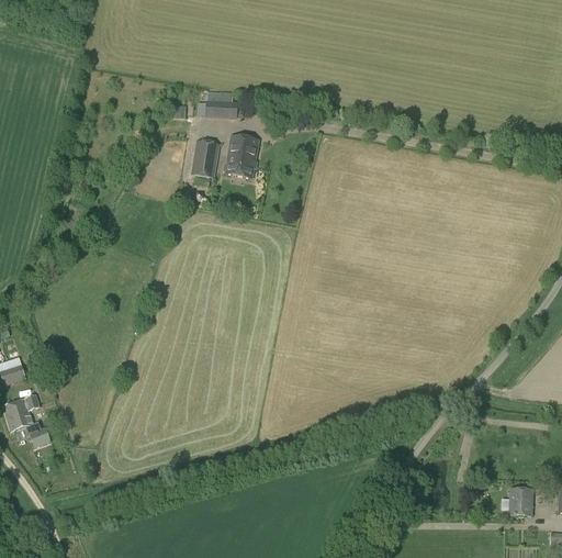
[(205,116),(211,116),(212,100),(232,101),(232,91),(206,90),(205,116)]
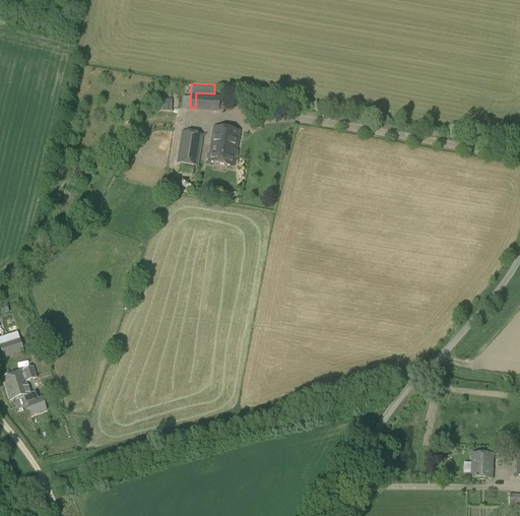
[(172,97),(159,95),(158,108),(171,108),(172,97)]
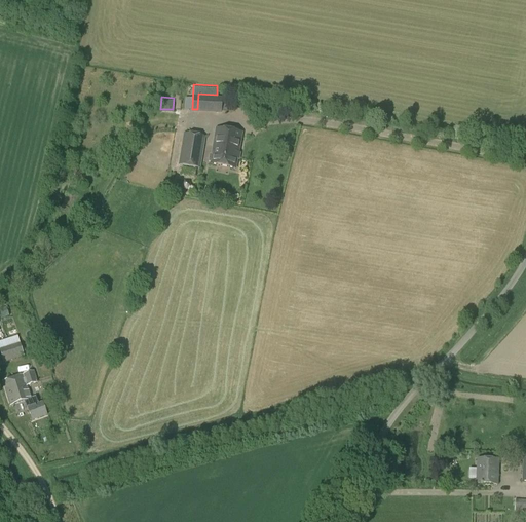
[(242,131),(217,125),(210,160),(235,165),(242,131)]
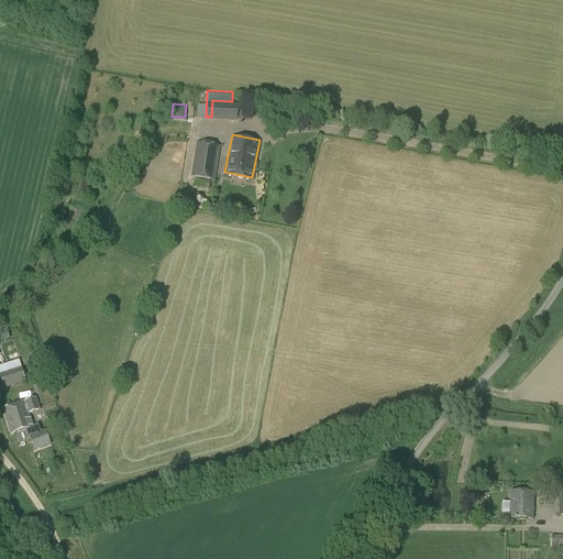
[(214,176),(219,142),(197,139),(191,173),(214,176)]
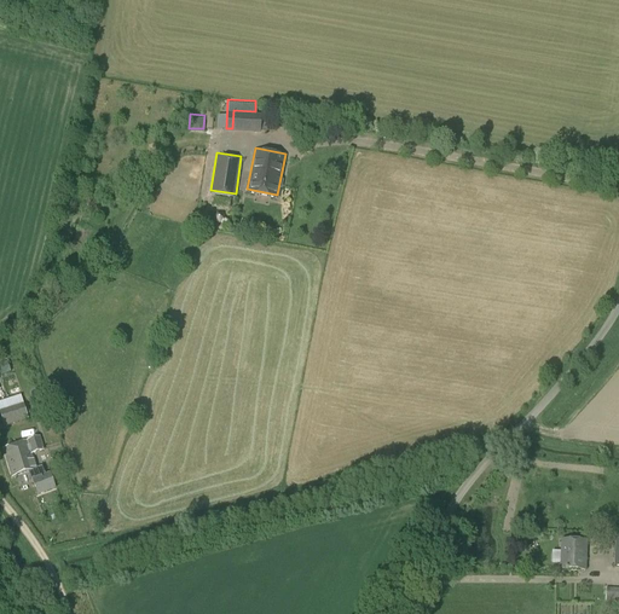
[(0,409),(4,422),(28,413),(23,400),(0,406),(0,409)]
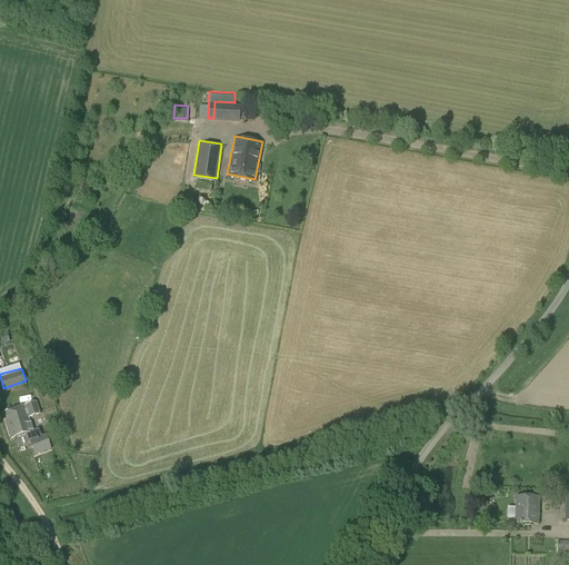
[(35,427),(30,414),(41,409),(37,398),(3,408),(11,435),(27,429),(30,438),(35,452),(51,445),(47,433),(42,434),(39,425),(35,427)]
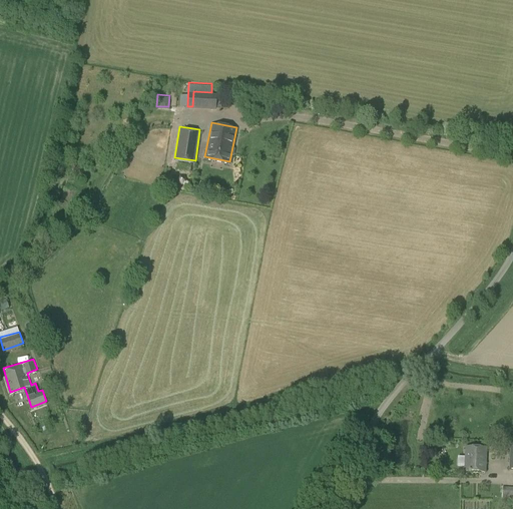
[(486,470),(487,445),(466,444),(465,469),(486,470)]
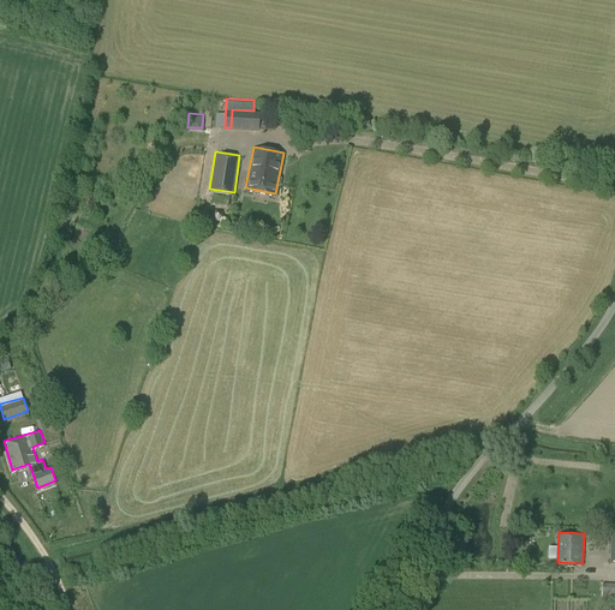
[(614,592),(614,579),(601,579),(599,592),(614,592)]
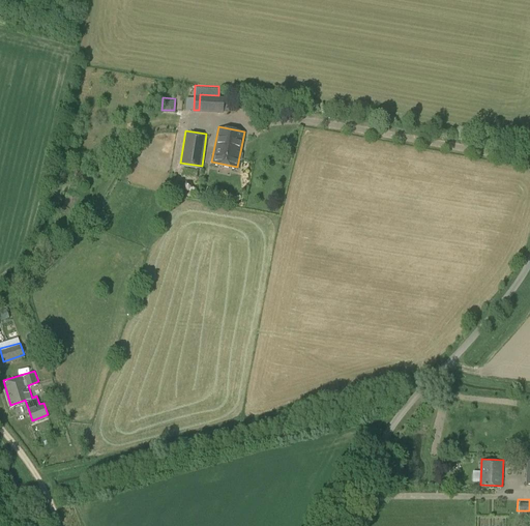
All buildings are outlined.
